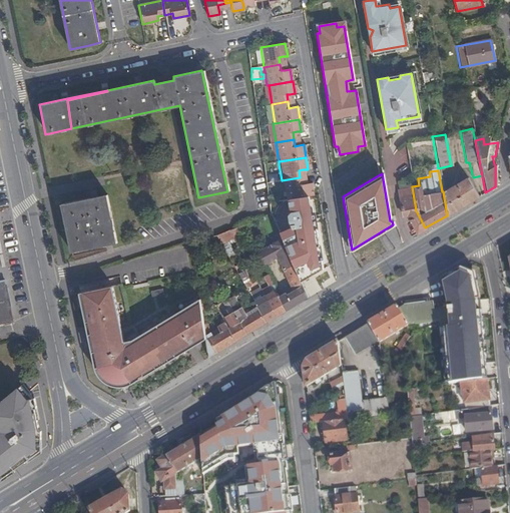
[(286,199),(312,195),(310,182),(305,183),(301,184),(300,177),(282,180),(285,199),(286,199)]
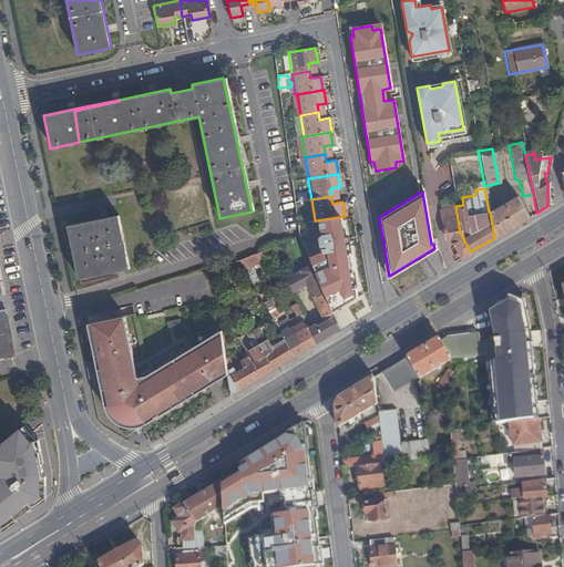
[(490,212),(494,238),(527,217),(515,196),(490,212)]
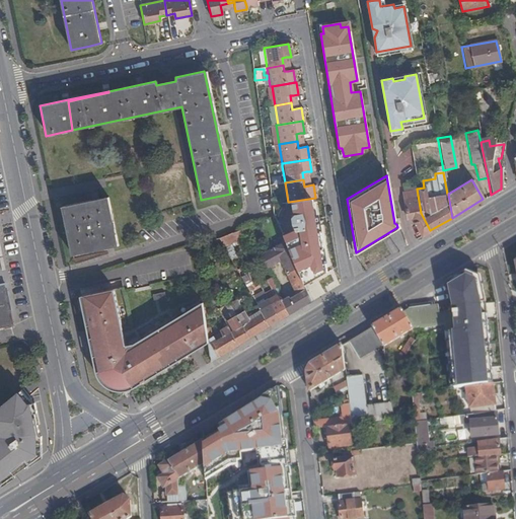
[(411,218),(420,235),(430,230),(421,213),(417,189),(412,190),(411,183),(401,184),(402,192),(401,192),(407,218),(411,218)]
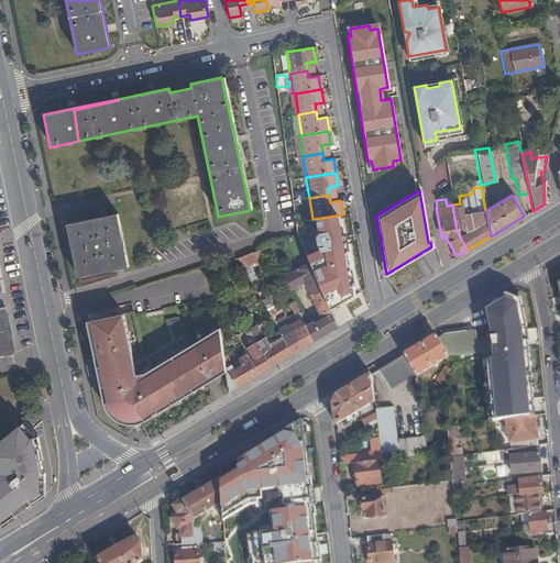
[(88,220),(96,273),(127,266),(116,214),(88,220)]
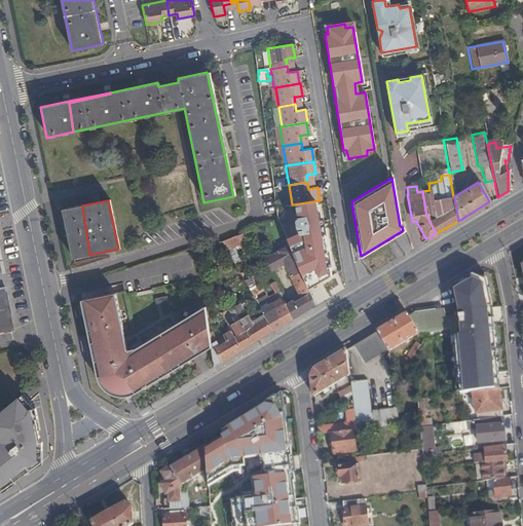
[(322,213),(320,200),(293,204),(296,224),(314,221),(312,214),(316,213),(322,213)]
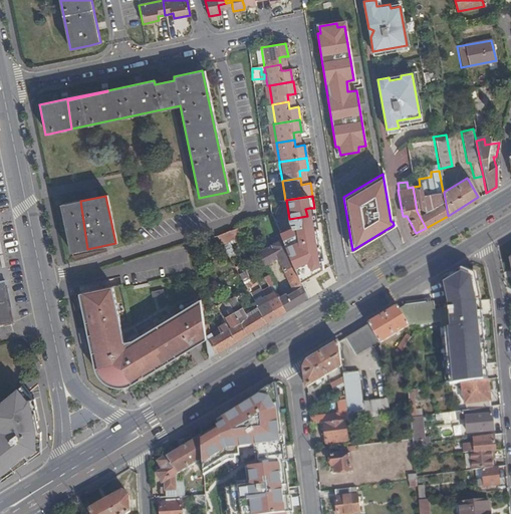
[(69,253),(87,249),(80,201),(60,205),(69,253)]
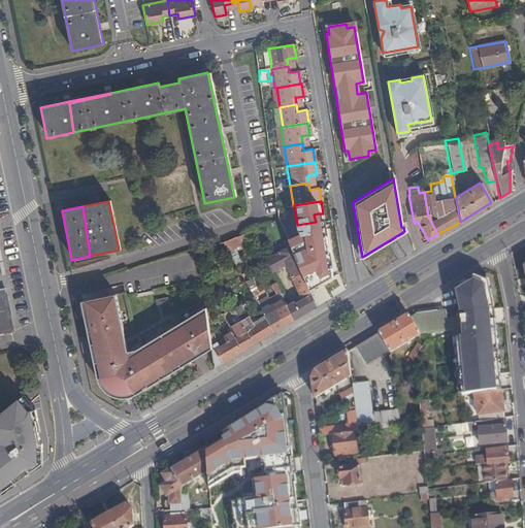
[(251,237),(249,231),(234,236),(237,242),(251,237)]
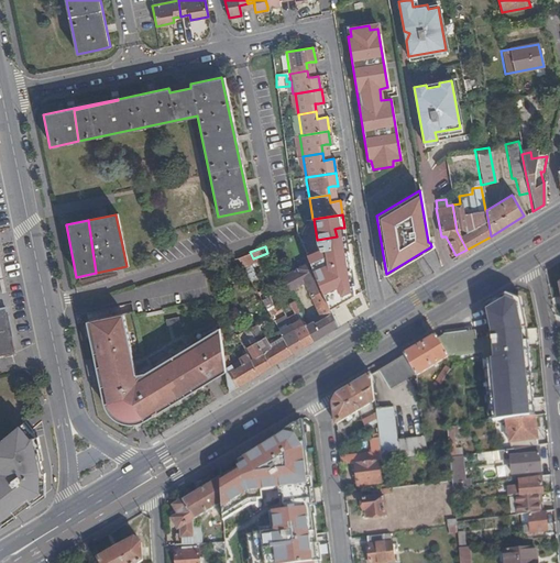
[(253,258),(250,252),(235,258),(240,266),(254,260),(253,258)]
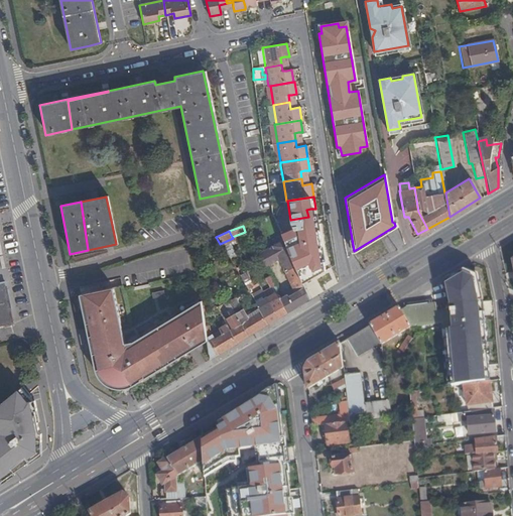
[(285,312),(307,299),(296,274),(281,240),(257,255),(263,267),(277,258),(290,290),(276,298),(285,312)]
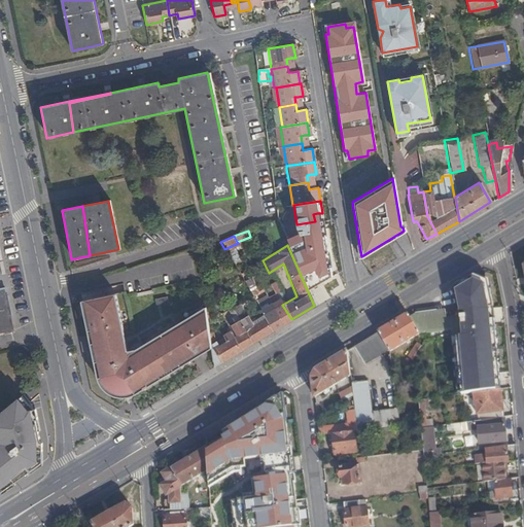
[(245,281),(252,294),(258,291),(251,278),(245,281)]
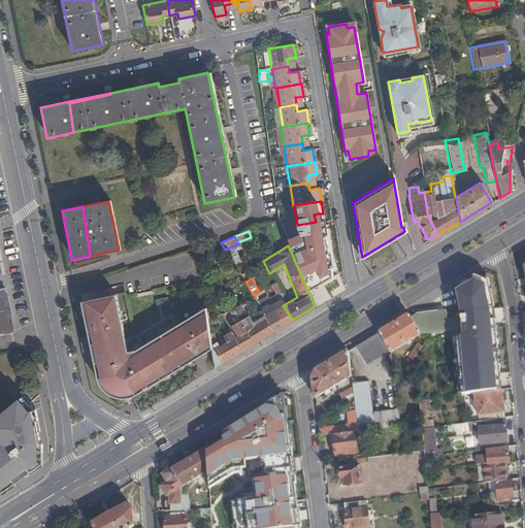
[(0,332),(10,330),(2,288),(0,288),(0,332)]
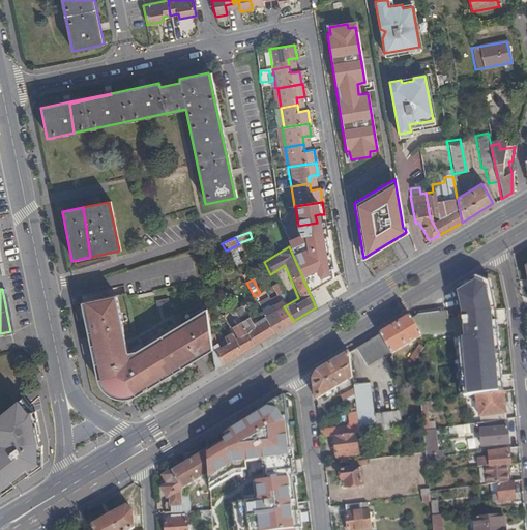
[(120,292),(86,299),(103,376),(104,378),(105,379),(106,381),(108,383),(109,384),(111,386),(112,387),(114,389),(116,390),(118,391),(120,392),(122,392),(124,393),(126,393),(128,394),(130,394),(133,394),(209,348),(206,322),(145,361),(136,363),(120,292)]
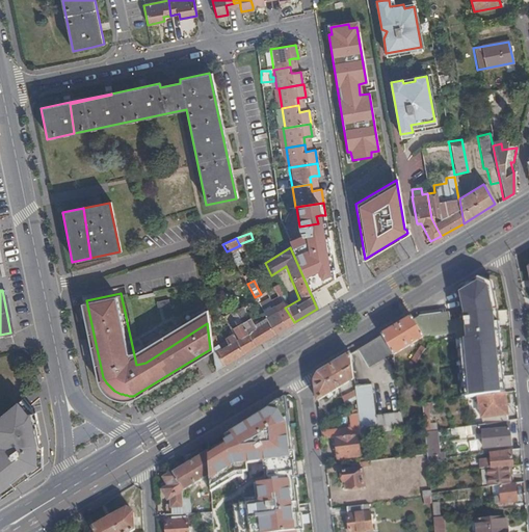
[(284,328),(294,322),(285,308),(284,304),(282,294),(276,297),(280,302),(273,307),(284,328)]
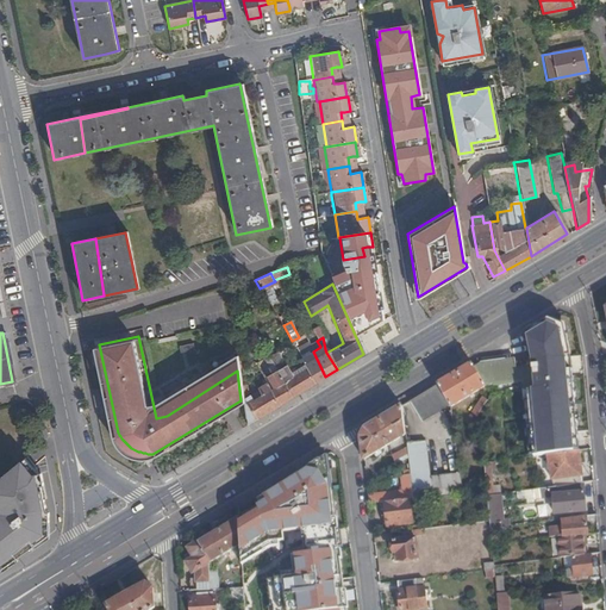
[(313,384),(325,377),(313,352),(299,359),(304,367),(313,384)]
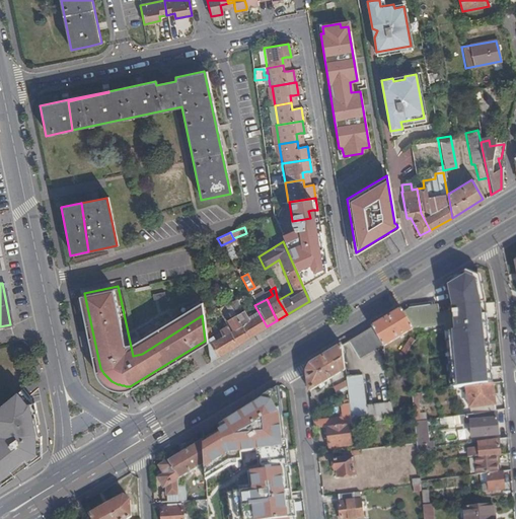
[(226,303),(232,313),(235,311),(236,313),(240,312),(233,300),(226,303)]
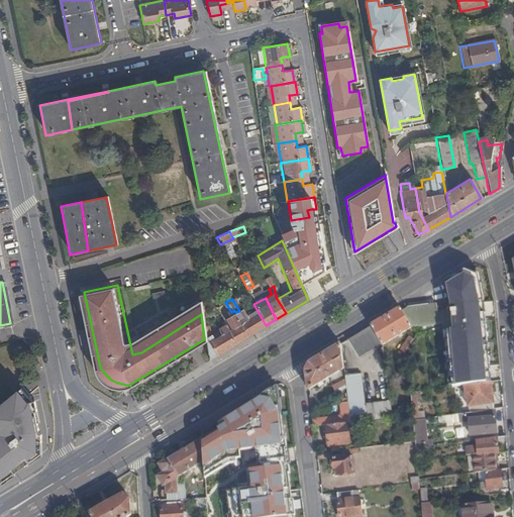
[(465,321),(483,318),(480,302),(463,304),(465,321)]
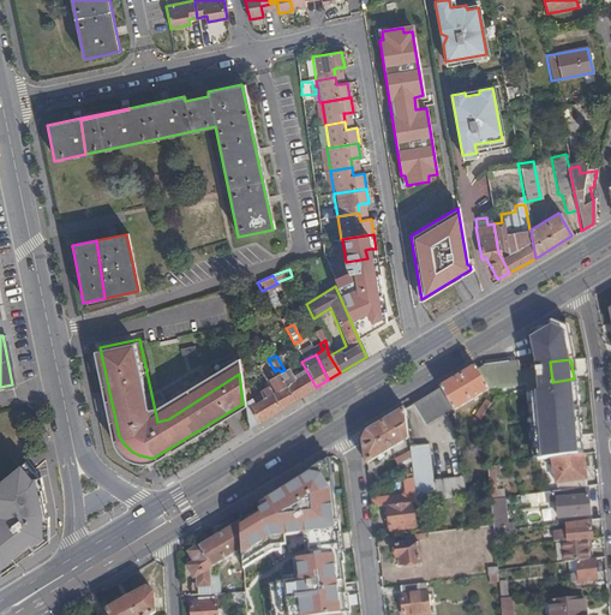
[(474,369),(487,389),(522,383),(527,393),(538,392),(537,383),(535,368),(515,370),(514,360),(483,364),(474,369)]
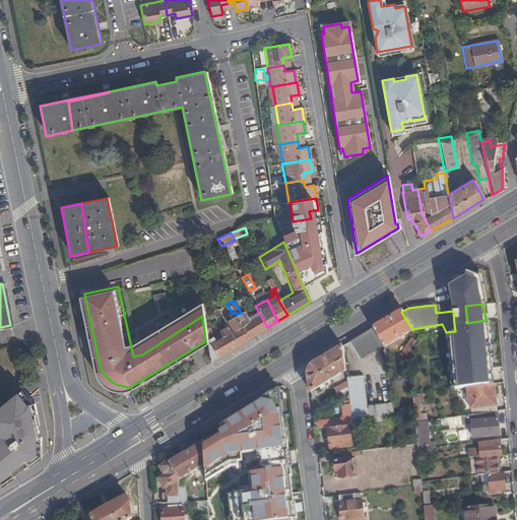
[(453,311),(454,324),(467,323),(465,306),(452,308),(453,311)]
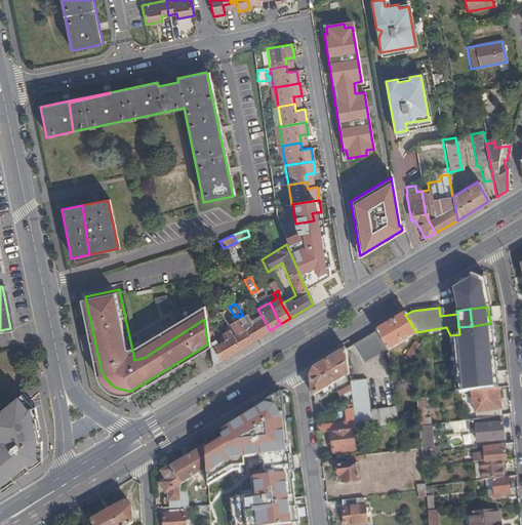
[(374,331),(386,348),(387,350),(416,332),(405,315),(404,313),(374,331)]
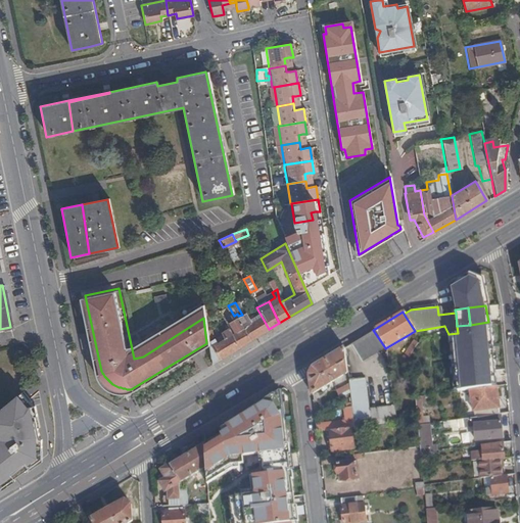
[(248,341),(269,329),(261,315),(247,324),(242,315),(238,316),(237,314),(234,316),(248,341)]
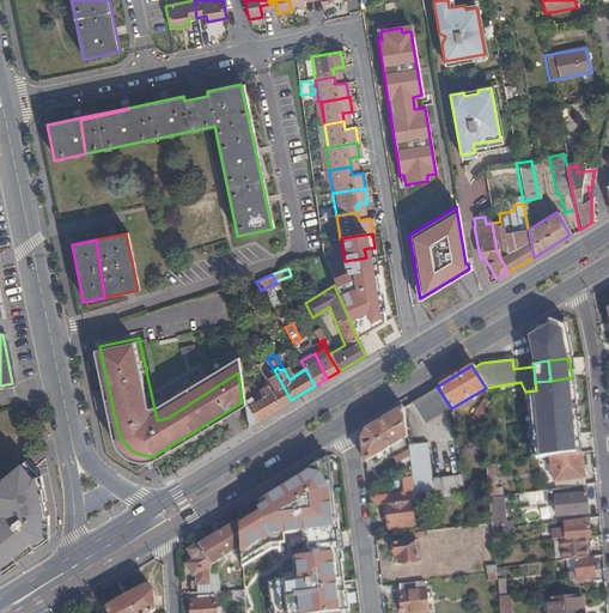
[(279,407),(291,400),(274,370),(270,372),(272,374),(265,378),(270,390),(269,392),(279,407)]
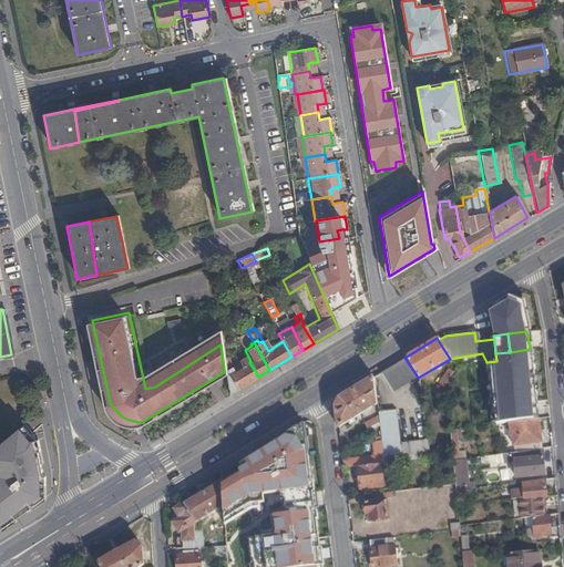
[(510,352),(513,379),(508,380),(509,391),(514,390),(534,388),(530,349),(510,352)]
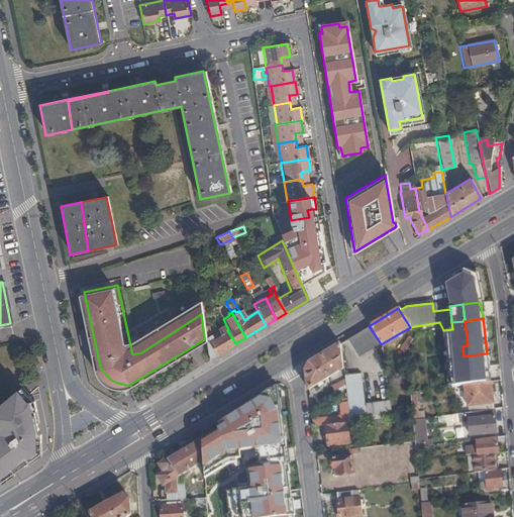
[(208,359),(235,343),(227,330),(223,325),(217,329),(220,334),(213,338),(211,335),(204,339),(208,359)]
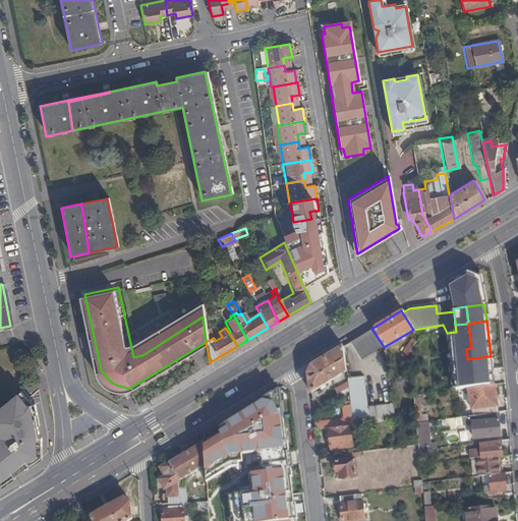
[(371,329),(349,342),(359,359),(383,345),(371,329)]
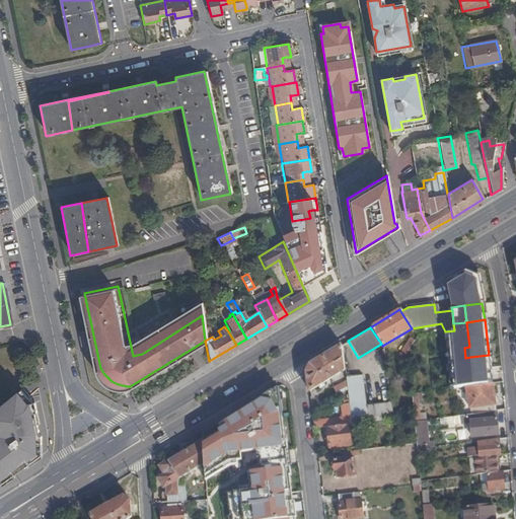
[(412,343),(414,340),(411,337),(400,351),(404,354),(407,351),(412,343)]
